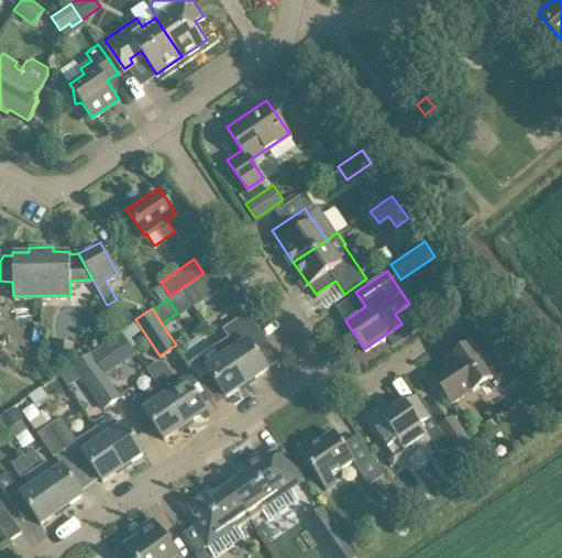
[(246,381),(267,367),(251,342),(264,334),(246,309),(221,326),(227,335),(219,340),(246,381)]
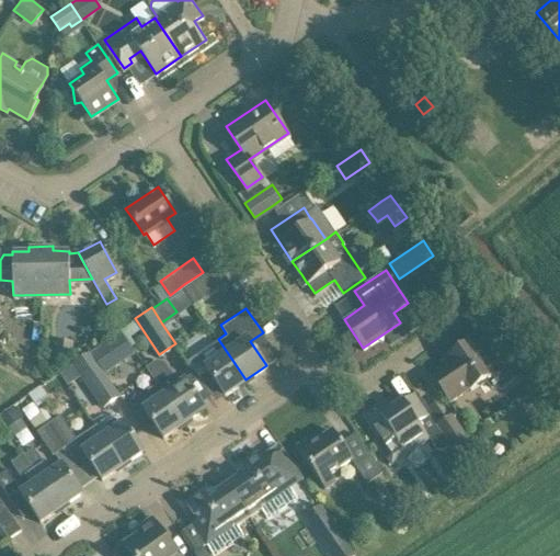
[(246,379),(218,339),(187,360),(198,377),(208,370),(224,394),(246,379)]
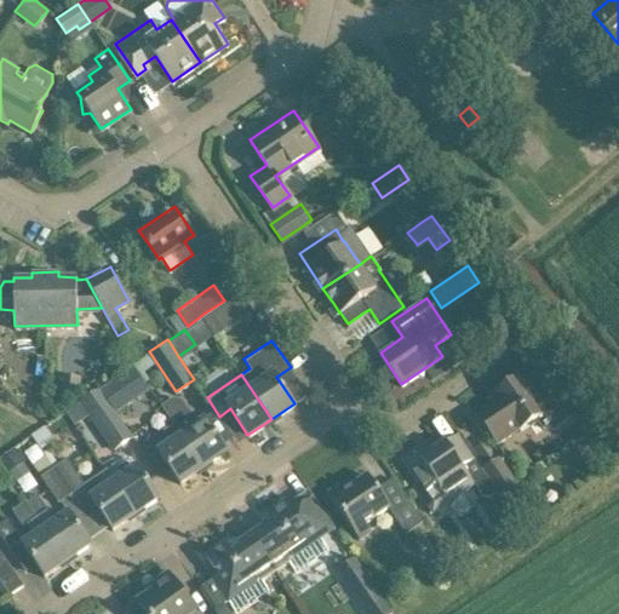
[(529,392),(519,376),(496,391),(498,395),(475,411),(498,443),(538,415),(544,424),(555,425),(565,417),(542,389),(538,391),(536,388),(529,392)]
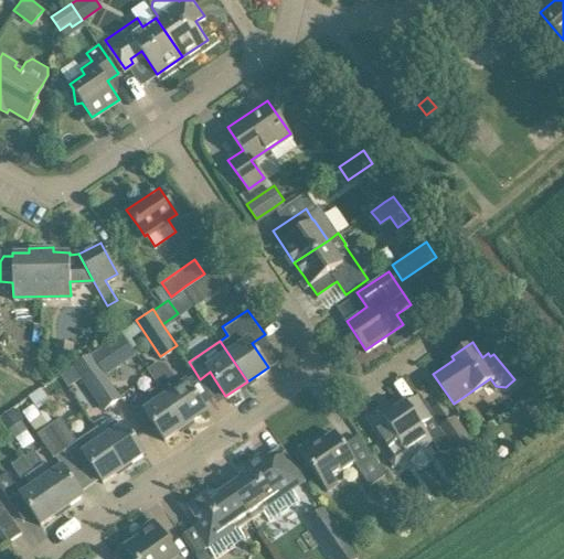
[(119,395),(104,374),(105,373),(91,351),(60,373),(67,384),(80,375),(103,407),(119,395)]
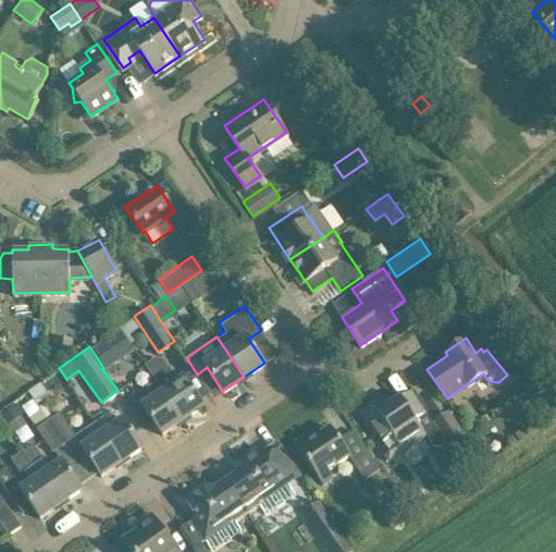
[(177,379),(162,357),(155,356),(145,363),(156,378),(155,378),(182,418),(204,404),(190,385),(183,375),(177,379)]
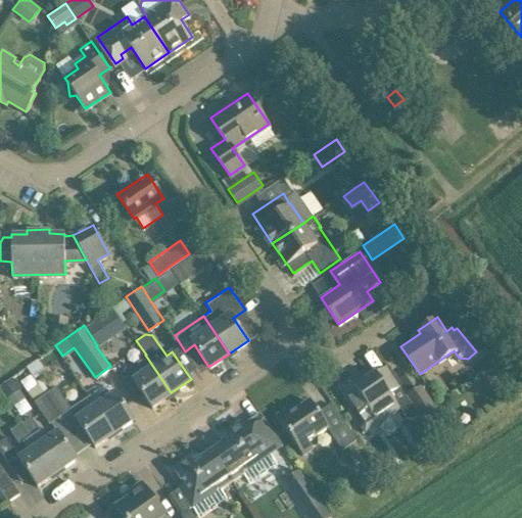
[(151,406),(171,392),(145,355),(137,361),(144,371),(133,379),(140,389),(151,406)]
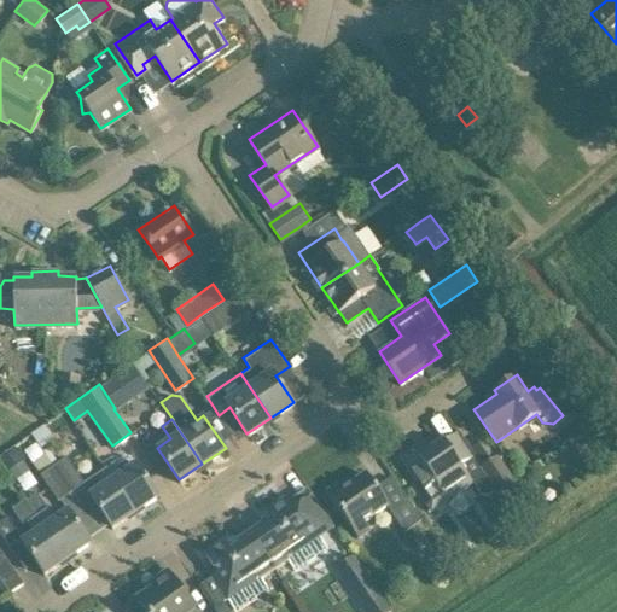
[(494,489),(457,431),(431,448),(425,441),(419,444),(418,442),(399,455),(417,481),(414,482),(428,502),(431,508),(472,481),(479,491),(488,493),(494,489)]
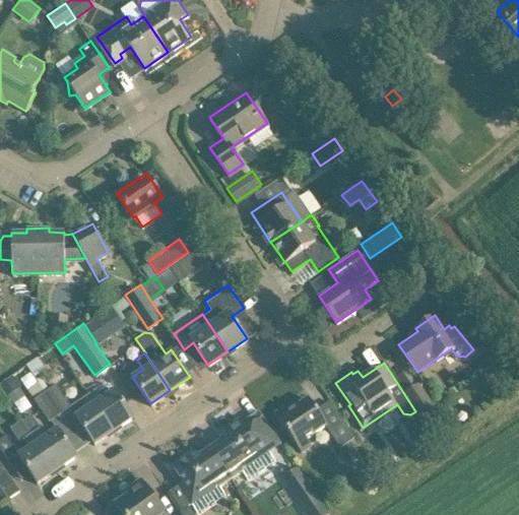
[(11,376),(0,383),(7,393),(6,393),(12,401),(23,394),(11,376)]
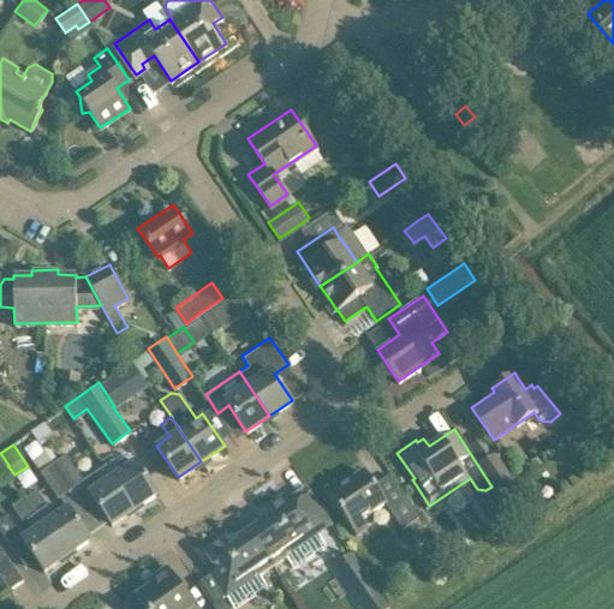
[(105,447),(96,453),(103,464),(133,508),(156,491),(143,472),(135,460),(129,452),(124,449),(114,457),(112,458),(105,447)]
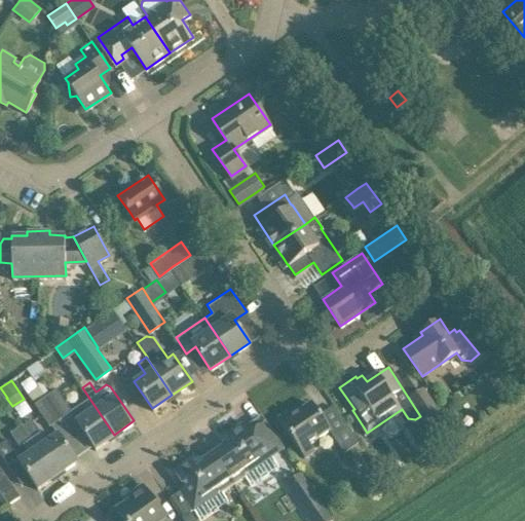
[(29,391),(27,392),(50,424),(51,424),(58,433),(67,426),(46,396),(37,384),(29,391)]
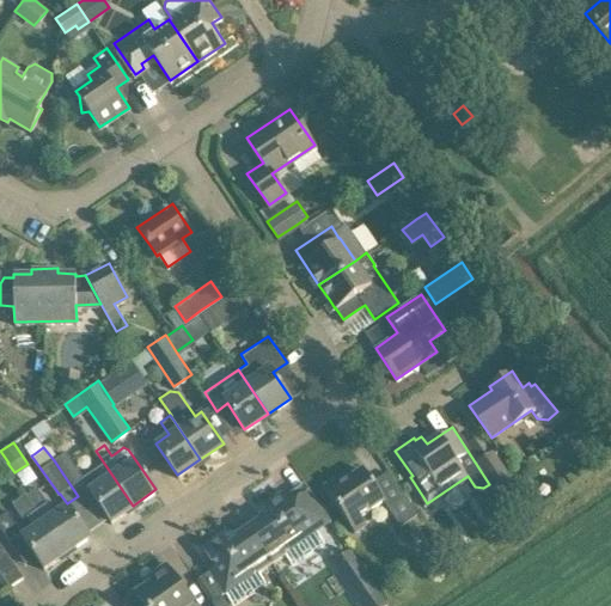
[(523,495),(493,451),(476,460),(506,505),(508,509),(520,501),(518,497),(523,495)]
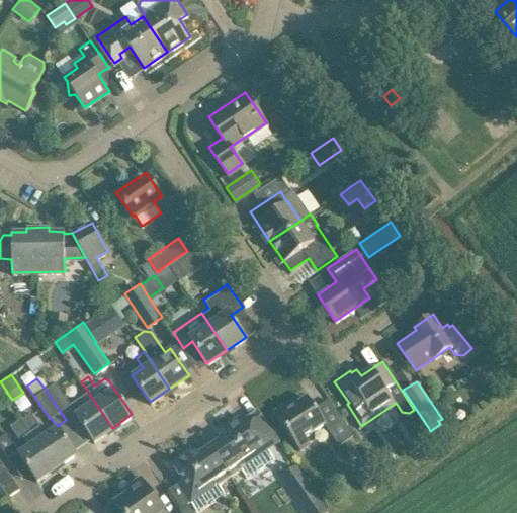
[(46,390),(66,420),(75,414),(92,439),(93,441),(112,428),(87,391),(70,403),(56,382),(46,390)]
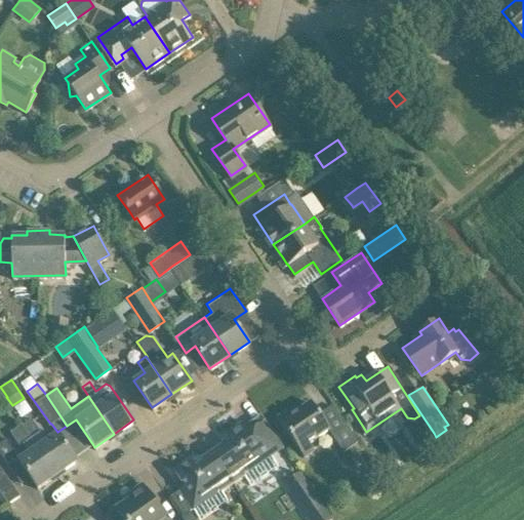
[(319,412),(311,400),(286,416),(283,411),(277,415),(288,433),(304,454),(314,447),(309,441),(328,428),(344,450),(350,446),(355,454),(363,448),(358,440),(344,420),(332,403),(319,412)]
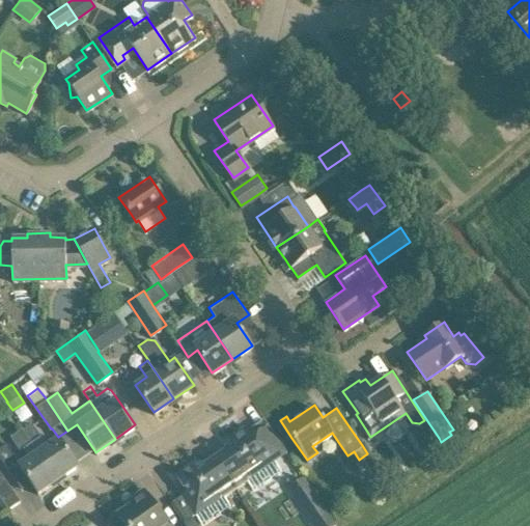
[(215,457),(235,487),(248,479),(252,485),(255,482),(256,485),(263,480),(261,477),(269,473),(270,475),(277,470),(276,468),(280,466),(261,440),(256,443),(245,425),(229,437),(230,440),(224,445),(226,448),(215,457)]
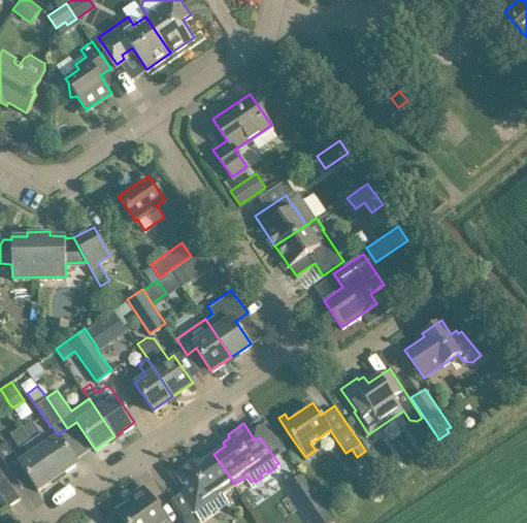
[(40,431),(31,437),(57,476),(76,462),(75,460),(58,434),(57,435),(47,442),(40,431)]
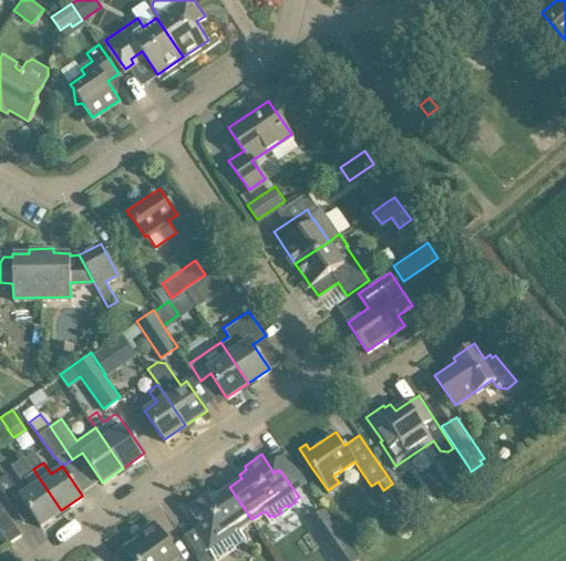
[(32,487),(20,495),(28,506),(40,525),(61,510),(33,469),(24,476),(32,487)]
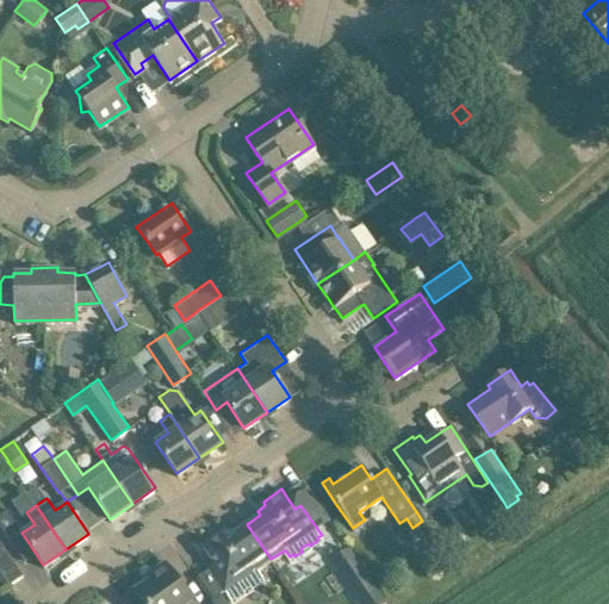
[(0,524),(8,536),(20,528),(7,509),(0,514),(0,524)]
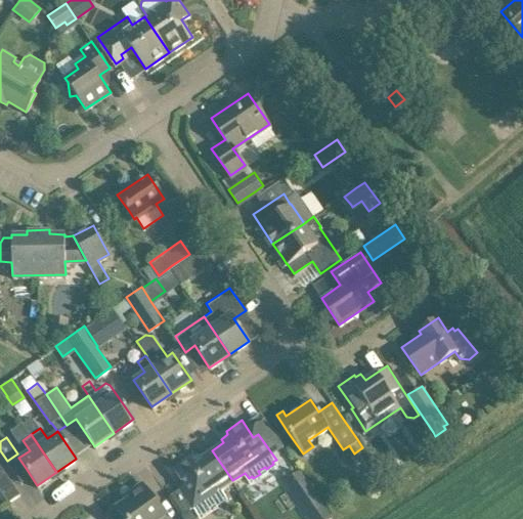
[(221,489),(232,480),(212,450),(201,459),(198,455),(190,460),(188,457),(173,467),(184,484),(179,487),(197,513),(201,511),(203,513),(210,508),(208,506),(215,501),(216,503),(223,499),(222,496),(224,494),(221,489)]
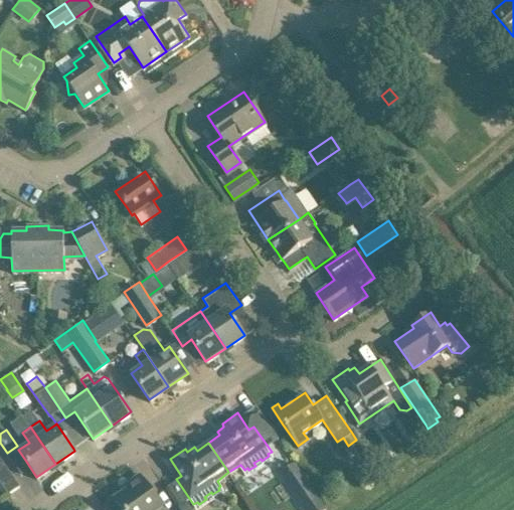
[(0,481),(7,492),(19,485),(0,456),(0,481)]
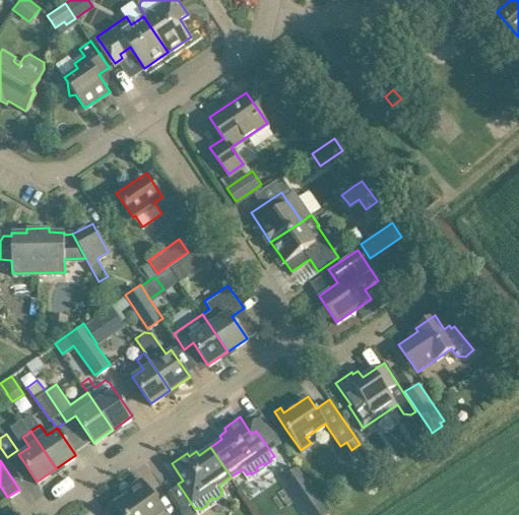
[(323,514),(328,512),(297,464),(282,474),(308,512),(309,514),(323,514)]
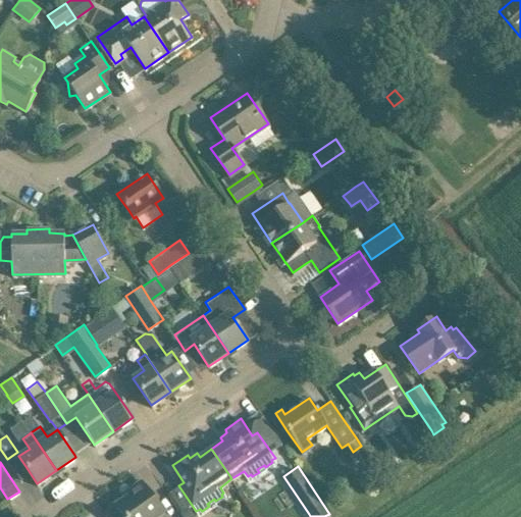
[(165,516),(163,513),(164,513),(144,484),(115,504),(123,516),(165,516)]
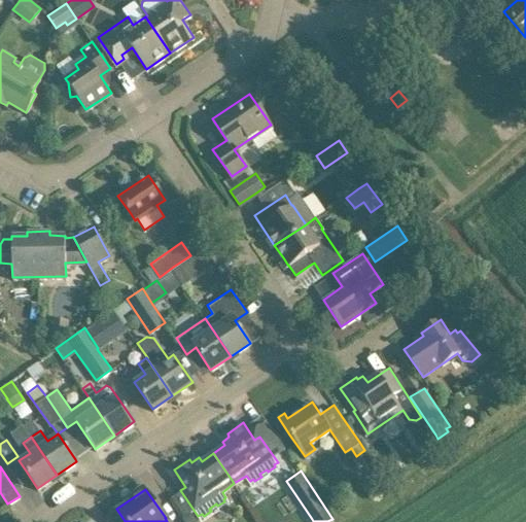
[(198,521),(190,511),(182,517),(184,521),(198,521)]
